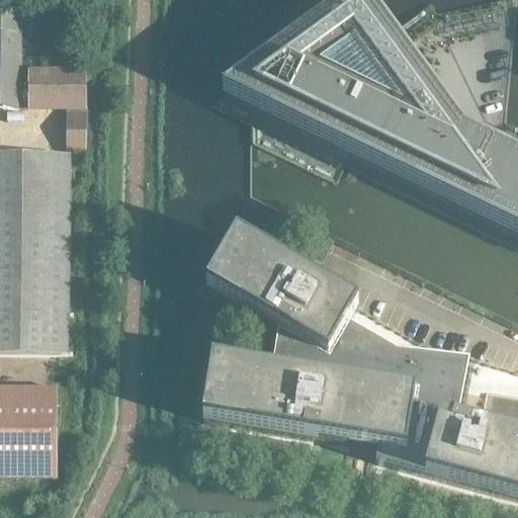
[(517,162),(465,138),(364,0),(354,0),(222,97),(517,240),(517,162)]
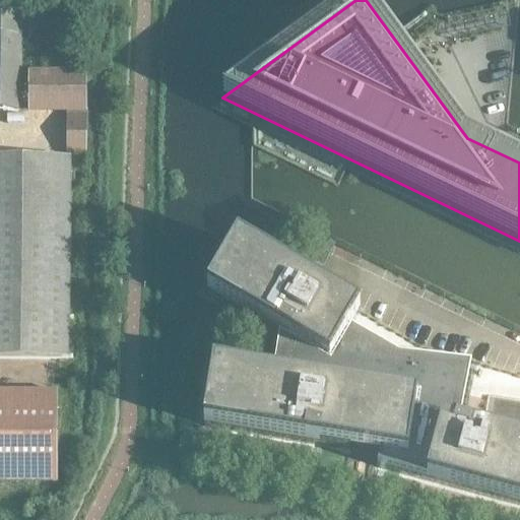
[(0,112),(20,112),(21,15),(0,14),(0,112)]
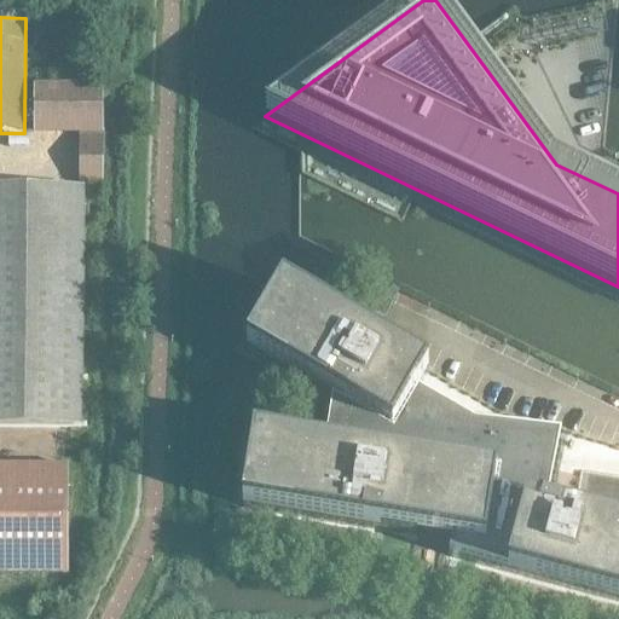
[(103,185),(104,88),(33,88),(33,133),(79,133),(79,185),(103,185)]
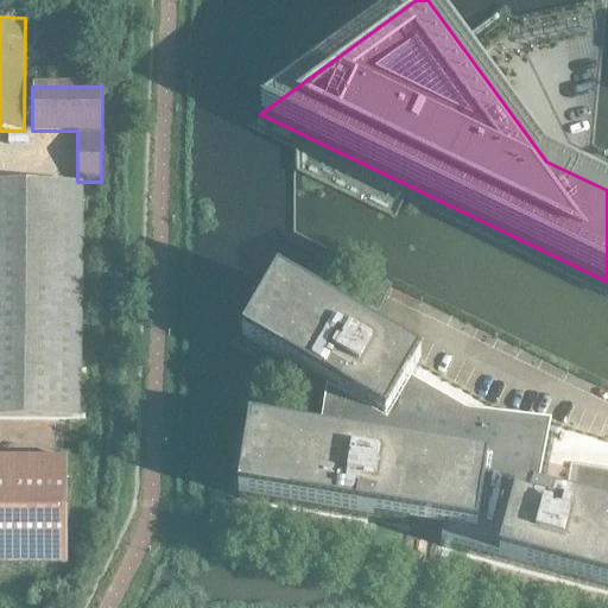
[(0,420),(80,422),(82,215),(82,188),(0,187),(0,420)]
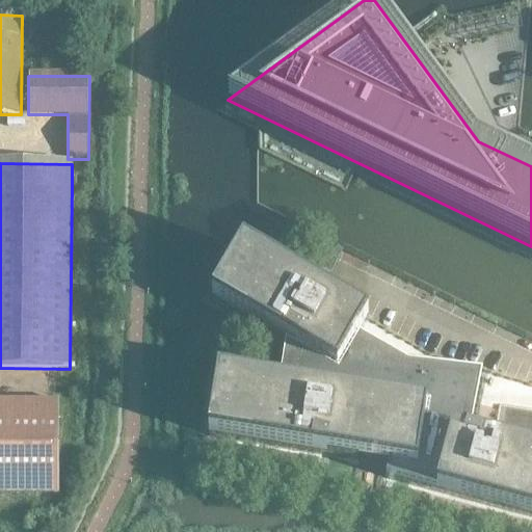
[(479,417),(486,378),(423,371),(419,361),(418,360),(416,358),(413,356),(410,355),(408,355),(406,355),(404,355),(402,356),(400,357),(399,358),(397,362),(396,362),(392,367),(356,339),(369,319),(244,246),(212,300),(297,350),(293,389),(218,377),(209,437),(358,461),(362,446),(394,450),(387,479),(531,517),(531,453),(461,435),(467,415),(479,417)]
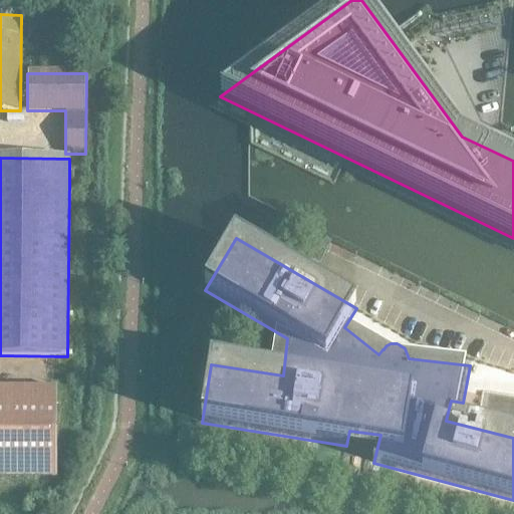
[(0,476),(54,477),(54,391),(0,391),(0,476)]
